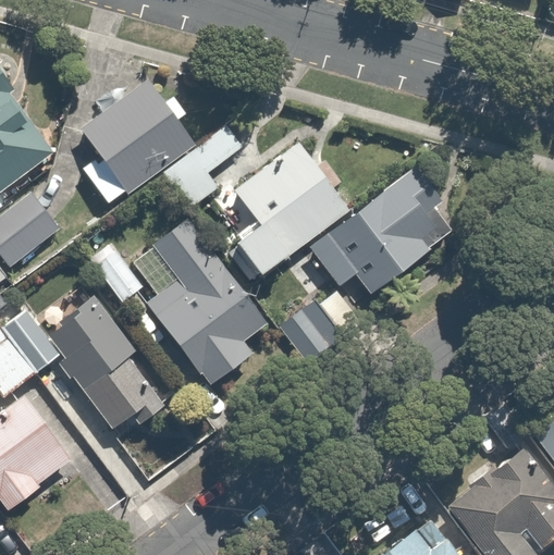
[(0,71),(0,189),(57,148),(0,71)]
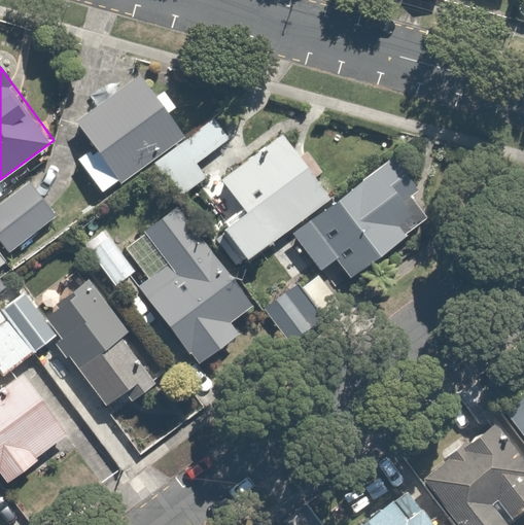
[(185,136),(137,70),(74,117),(95,145),(75,159),(103,197),(185,136)]
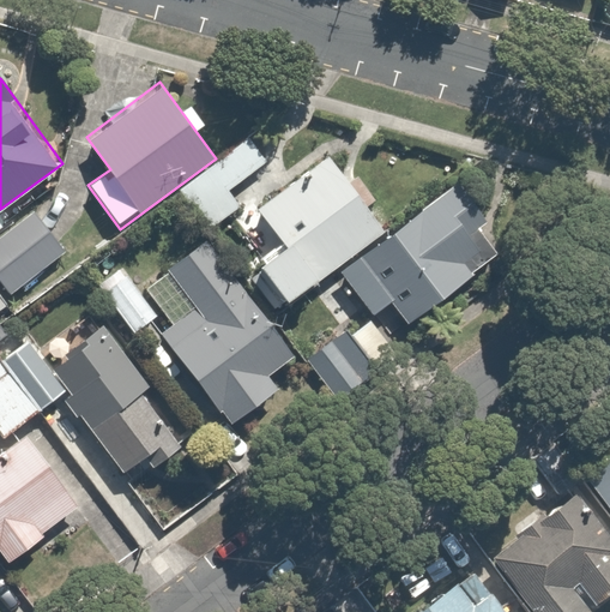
[(211,228),(283,168),(254,133),(182,193),(211,228)]
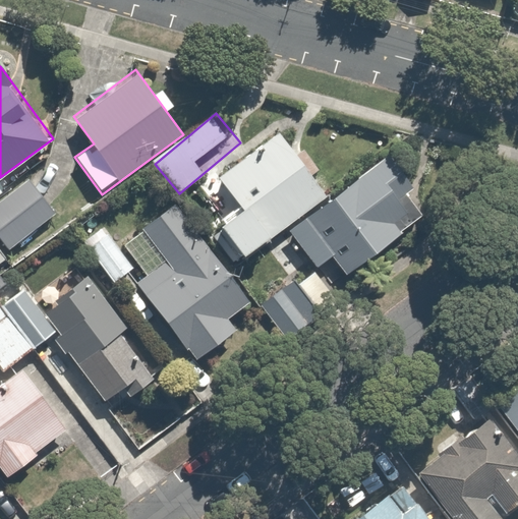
[(331,193),(284,128),(220,174),(242,206),(220,222),(244,255),(286,226),(331,193)]
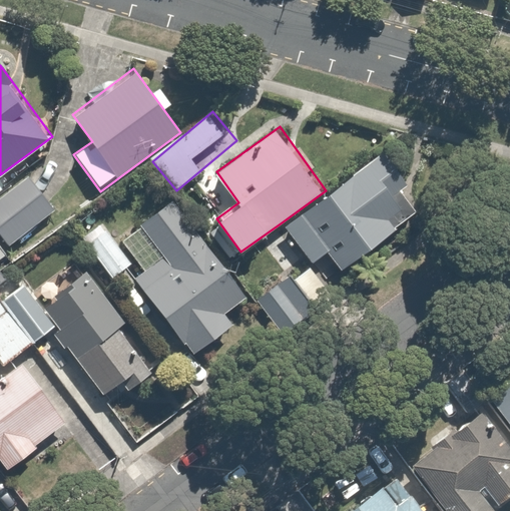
[(424,217),(380,155),(283,224),(312,265),(329,252),(345,275),(424,217)]
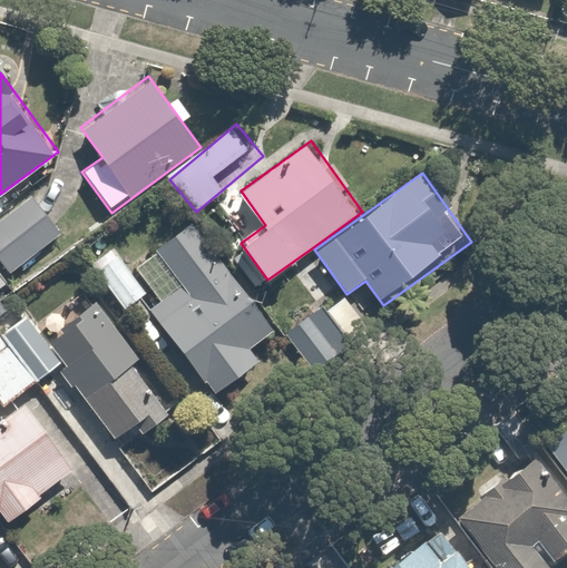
[(0,223),(0,255),(18,275),(65,232),(31,195),(0,223)]
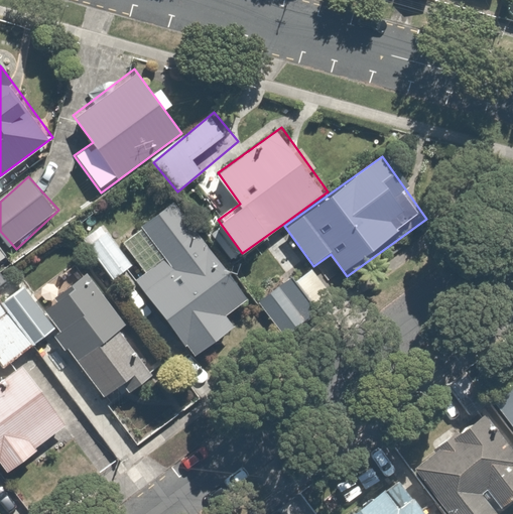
[(238,326),(229,313),(248,299),(174,203),(124,241),(148,273),(136,282),(185,347),(188,345),(198,357),(238,326)]
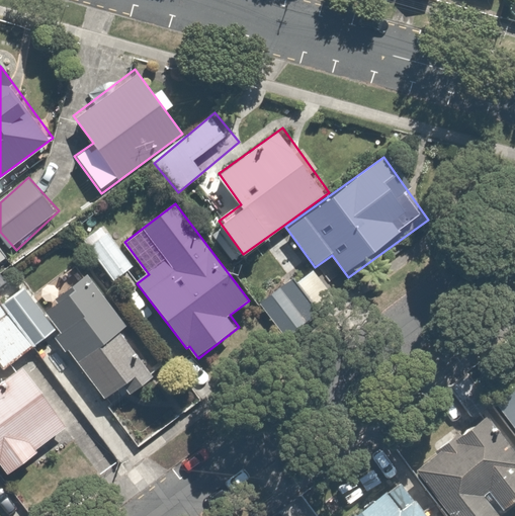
[(139,272),(105,229),(84,245),(117,288),(139,272)]
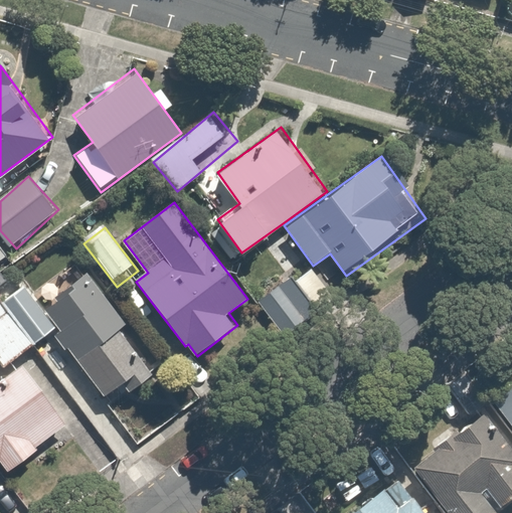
[(0,237),(0,264),(13,251),(0,237)]
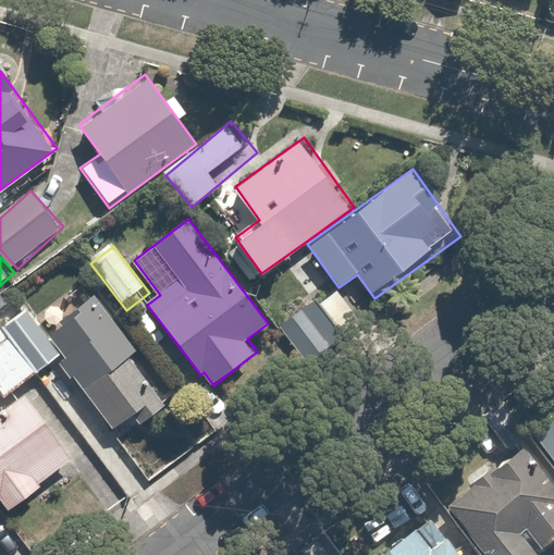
[(355,317),(336,288),(287,319),(306,348),(355,317)]
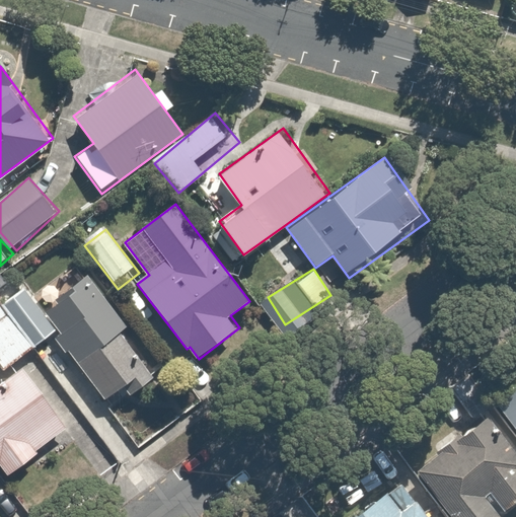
[(156,372),(85,273),(44,302),(66,333),(52,343),(100,413),(156,372)]
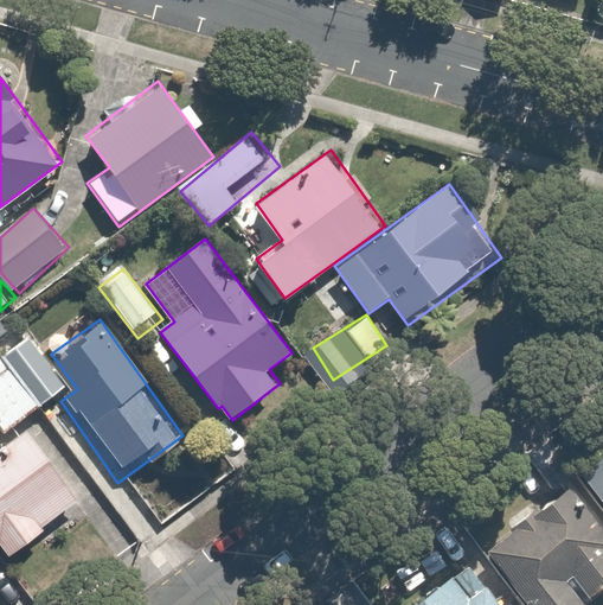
[(0,433),(1,435),(66,387),(27,336),(0,356),(0,355),(0,433)]
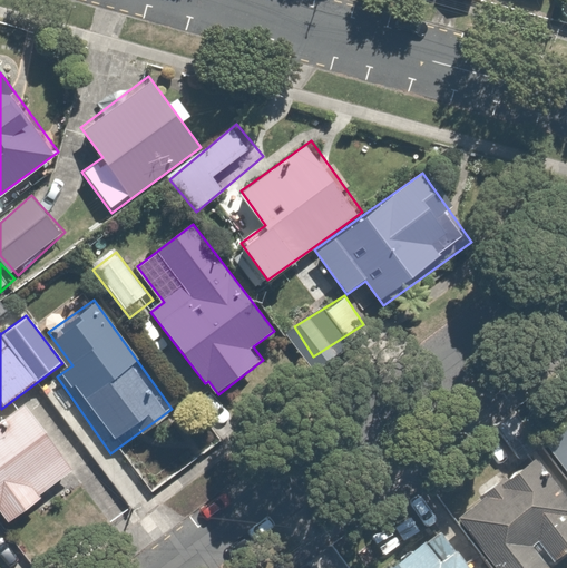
[(0,505),(21,532),(88,480),(26,398),(0,417),(0,505)]
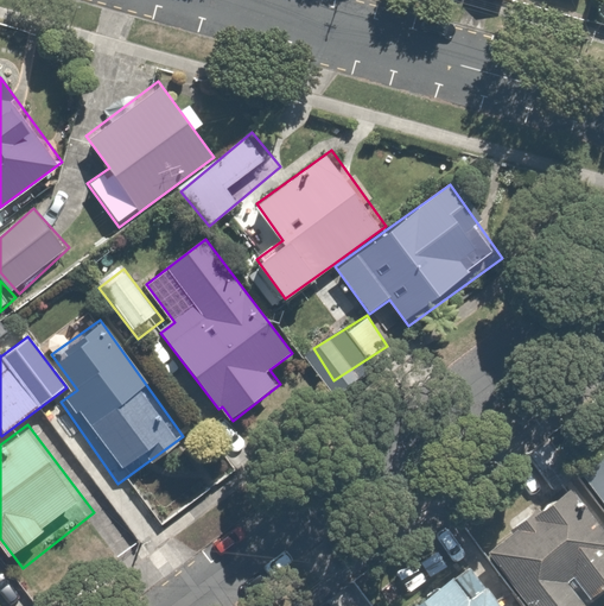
[(603,462),(584,478),(603,504),(603,462)]
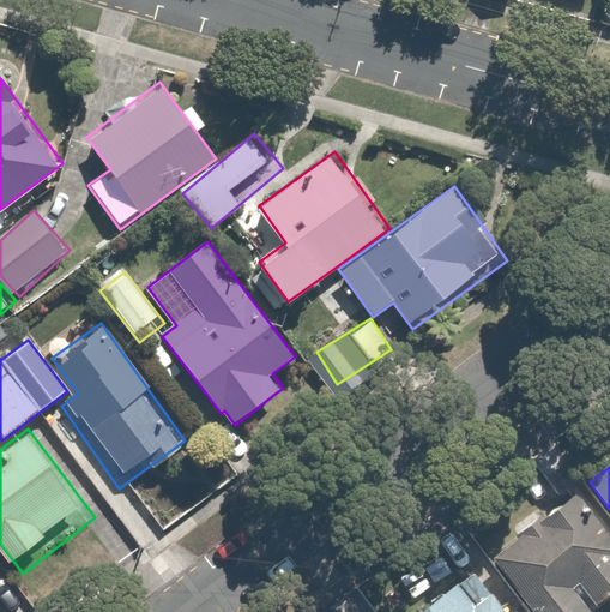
[(587,611),(609,597),(609,534),(578,487),(489,547),(532,611),(587,611)]
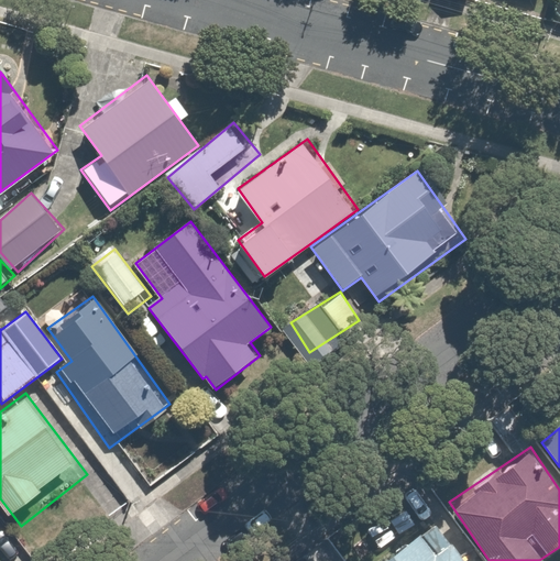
[(468,560),(432,518),(380,560),(468,560)]
